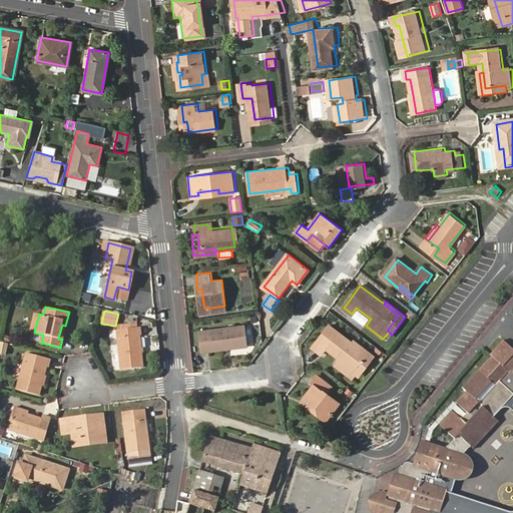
[(247,347),(244,325),(202,330),(204,351),(247,347)]
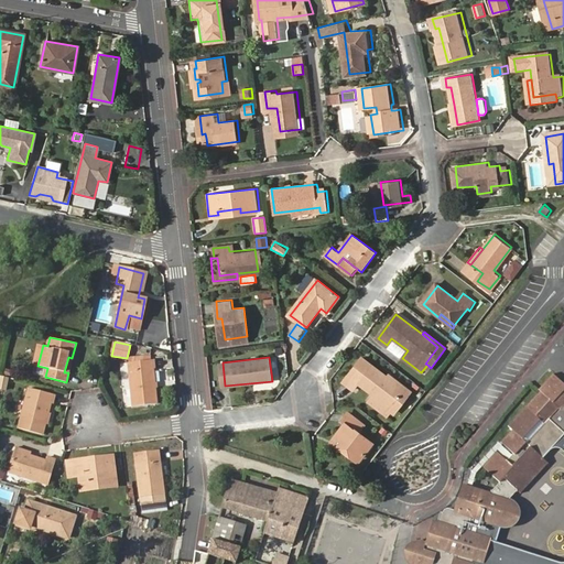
[(384,414),(390,408),(403,391),(388,378),(362,358),(344,381),(354,388),(359,381),(373,393),(368,401),(384,414)]
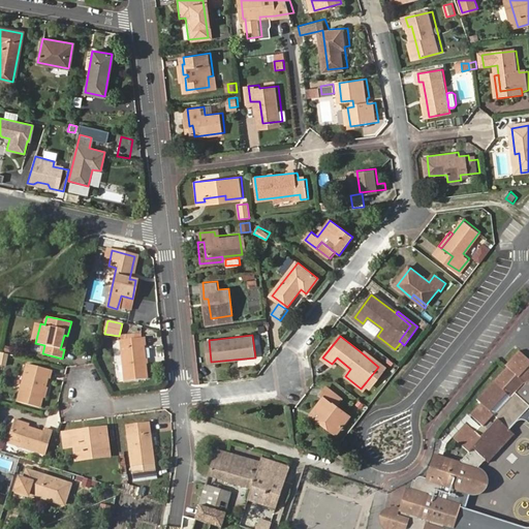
[(149,339),(128,340),(131,382),(152,380),(149,339)]
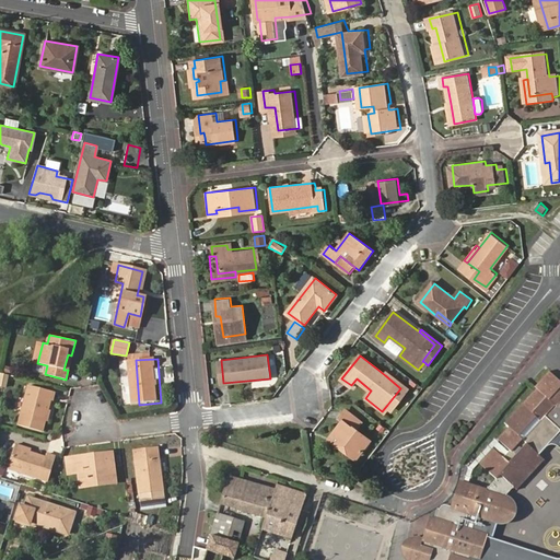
[(131,403),(127,368),(119,369),(124,404),(131,403)]
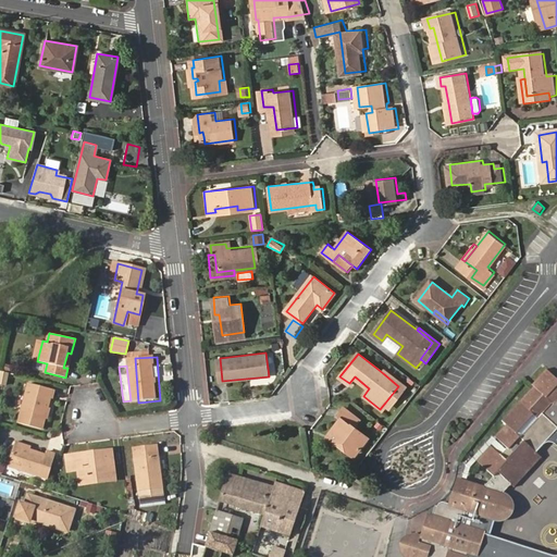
[(556,376),(547,368),(532,384),(516,401),(534,418),(519,433),(508,423),(494,437),(505,447),(500,452),(492,445),(478,461),(494,475),(481,489),(466,483),(459,502),(466,504),(463,509),(466,509),(491,518),(492,518),(498,519),(507,516),(511,512),(512,509),(514,506),(510,499),(503,495),(541,455),(536,452),(545,443),(556,429),(556,376)]
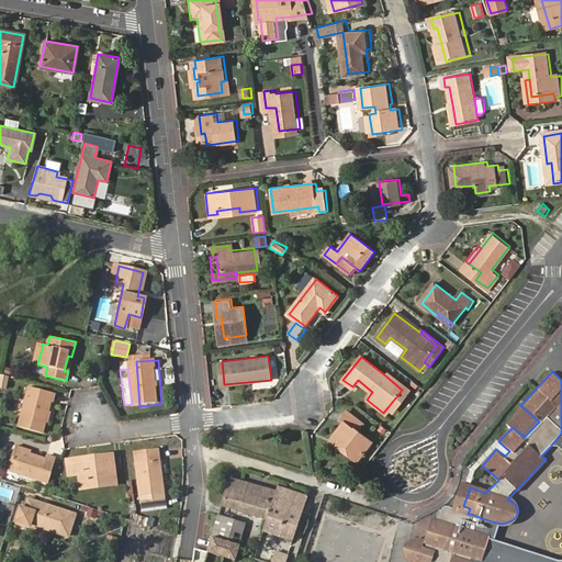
[(402,390),(389,406),(394,409),(408,392),(409,391),(389,374),(386,377),(402,390)]
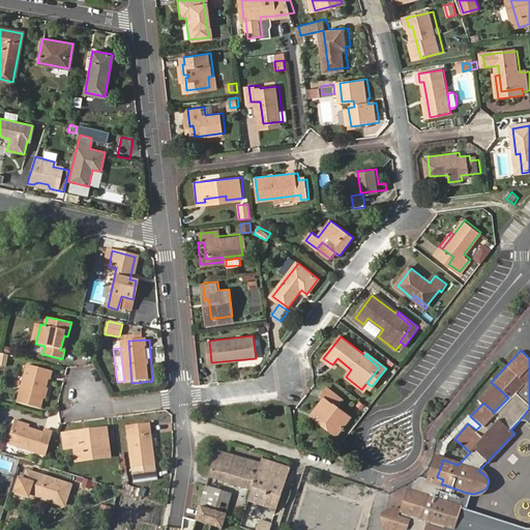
[(16,401),(35,407),(48,369),(27,362),(16,401)]
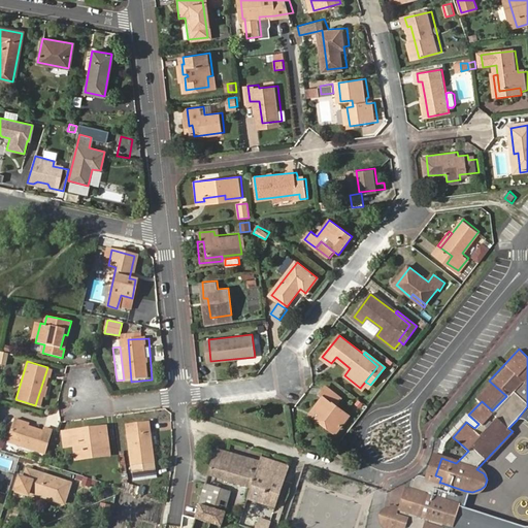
[(309,413),(318,419),(320,417),(336,429),(348,414),(334,403),(340,397),(326,386),(324,387),(321,395),(322,396),(309,413)]
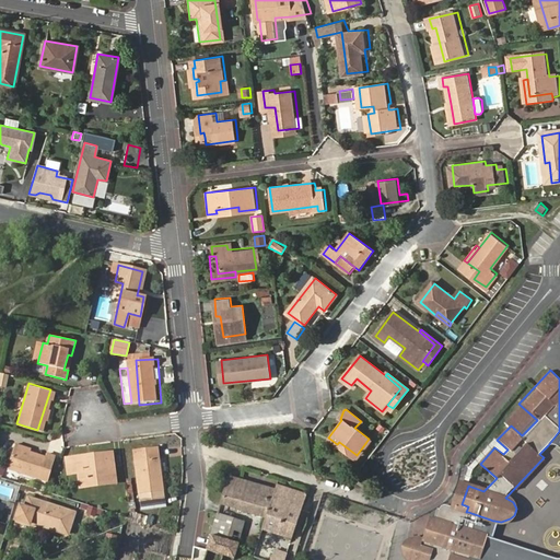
[(559,431),(548,445),(553,445),(556,445),(559,447),(559,431)]
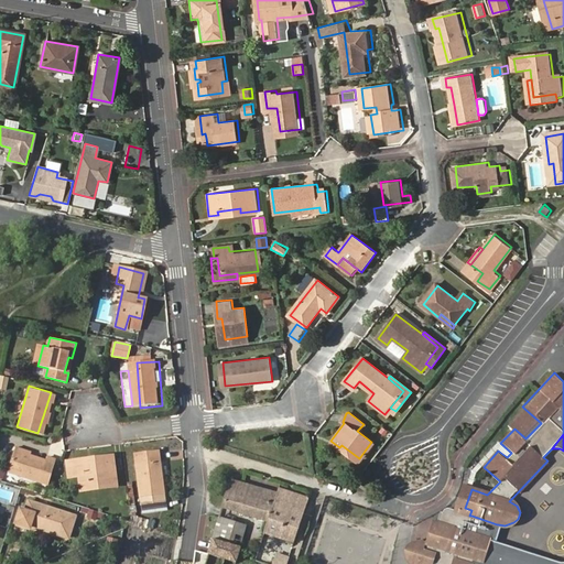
[(11,444),(9,449),(25,455),(26,453),(28,448),(11,444)]
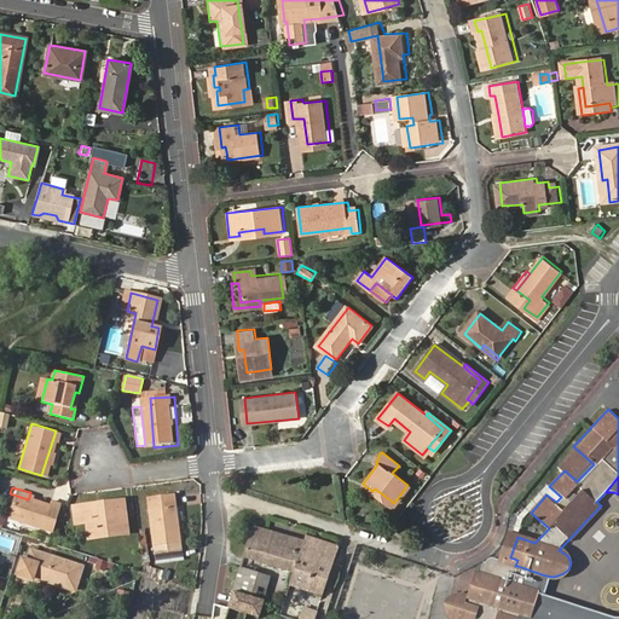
[(375,489),(372,491),(392,507),(394,503),(375,489)]
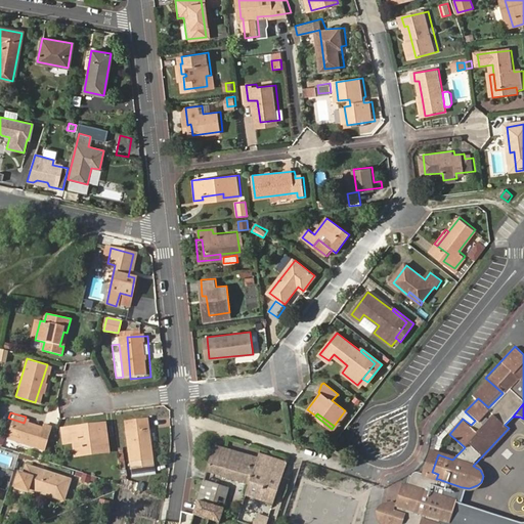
[(24,423),(8,418),(3,435),(42,447),(48,424),(41,422),(40,425),(25,421),(24,423)]
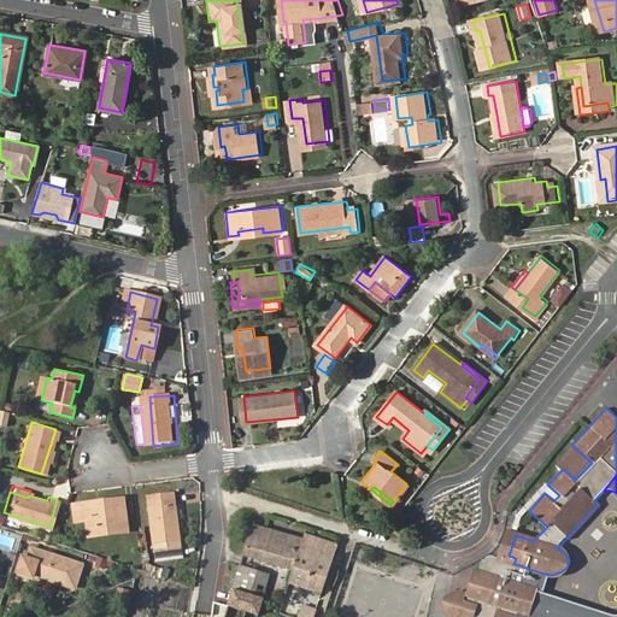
[(152,550),(177,547),(170,492),(146,494),(152,550)]
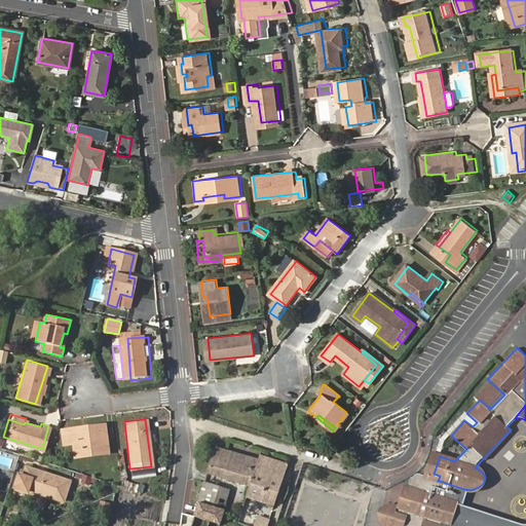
[(98,450),(99,453),(107,452),(105,423),(96,424),(96,427),(83,428),(82,425),(64,427),(66,441),(73,441),(75,455),(85,454),(84,451),(98,450)]
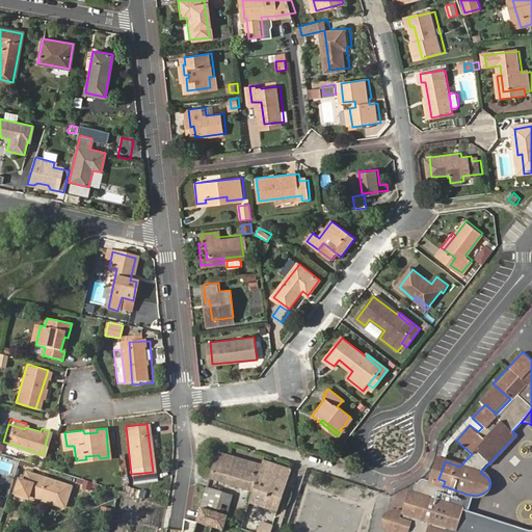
[(277,511),(291,470),(263,460),(261,464),(218,453),(211,478),(251,490),(249,502),(277,511)]
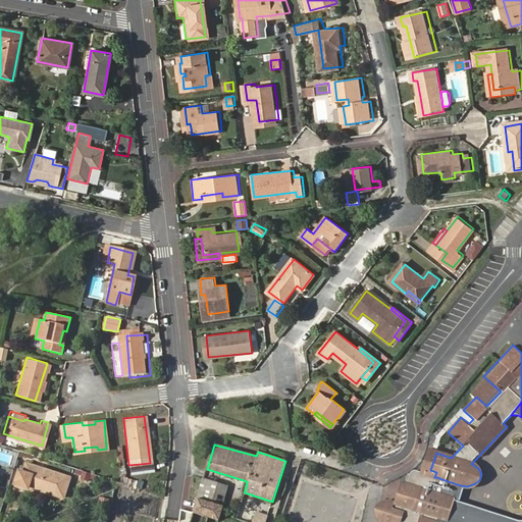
[(422,473),(434,477),(436,472),(430,470),(436,453),(430,451),(422,473)]
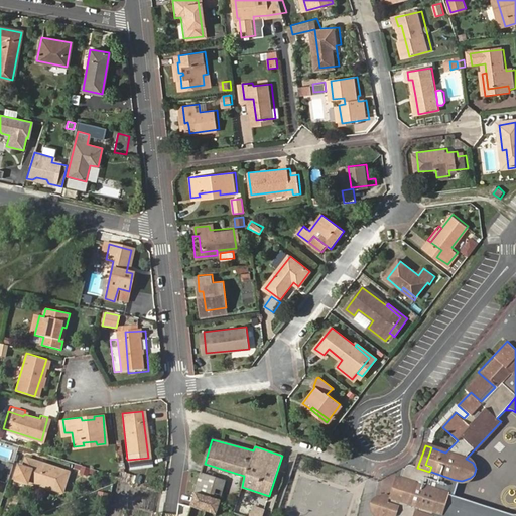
[(46,480),(45,483),(63,488),(69,471),(25,458),(23,464),(18,462),(15,476),(29,481),(29,478),(30,475),(46,480)]
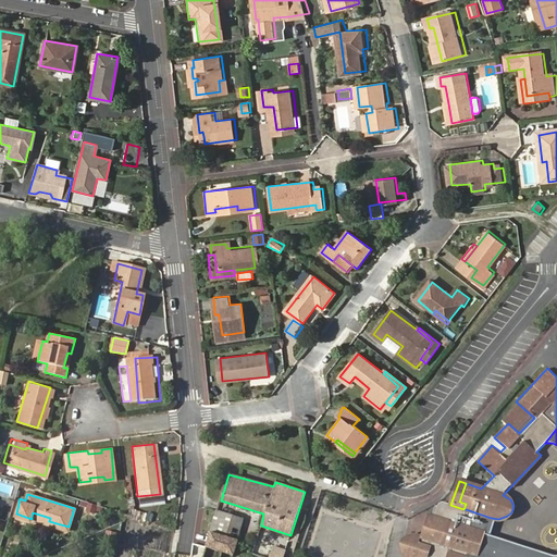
[(95,512),(96,503),(82,500),(81,510),(95,512)]
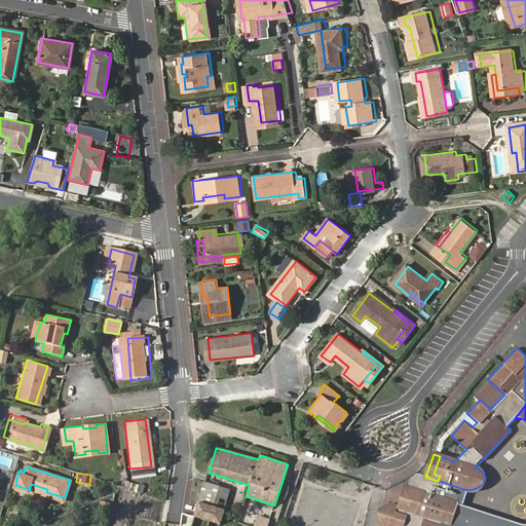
[(420,525),(440,525),(442,521),(451,524),(458,504),(435,496),(420,492),(425,477),(420,475),(419,475),(418,475),(417,474),(416,475),(415,475),(414,475),(413,476),(413,477),(412,477),(409,488),(405,487),(398,509),(389,505),(391,512),(387,515),(412,523),(420,525)]
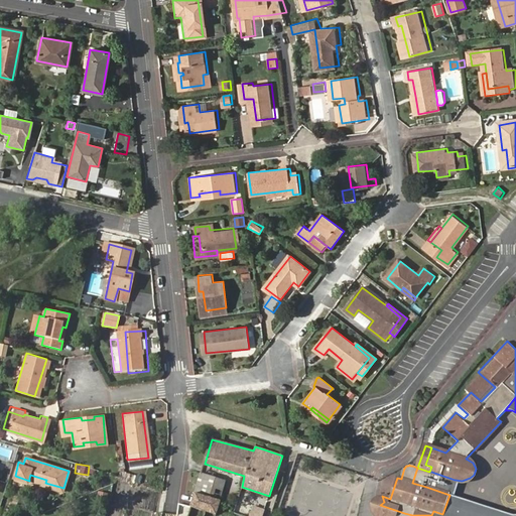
[(426,487),(431,472),(429,472),(417,468),(412,483),(426,487)]
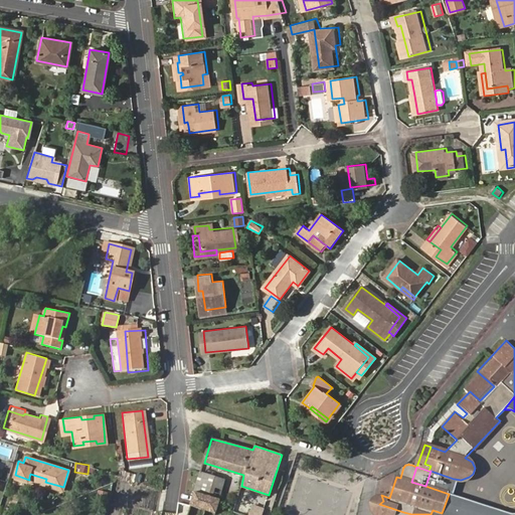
[(201,471),(190,506),(216,513),(226,479),(201,471)]
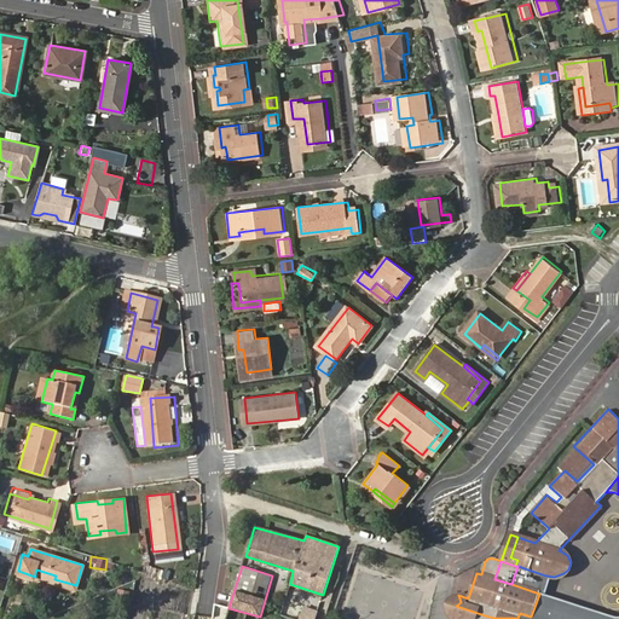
[(539,594),(545,576),(518,566),(512,584),(539,594)]
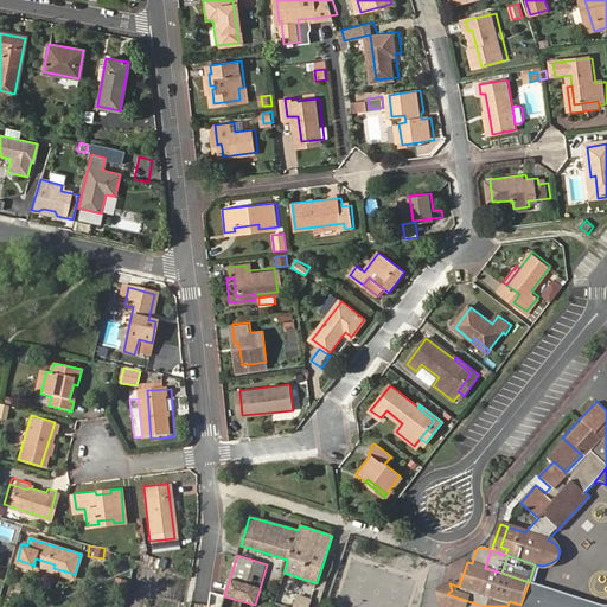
[(34,562),(53,568),(55,564),(36,558),(34,562)]
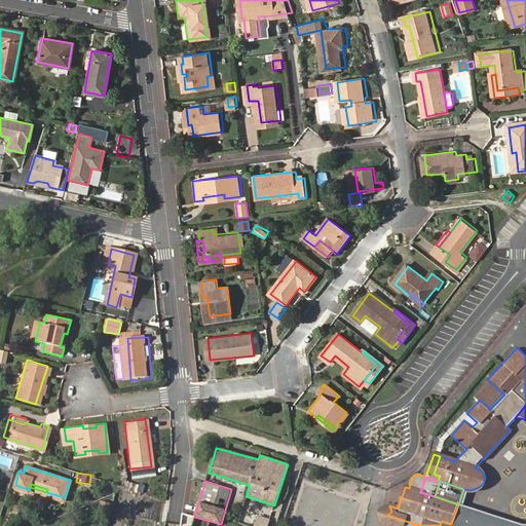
[(463,506),(458,504),(451,524),(456,525),(463,506)]
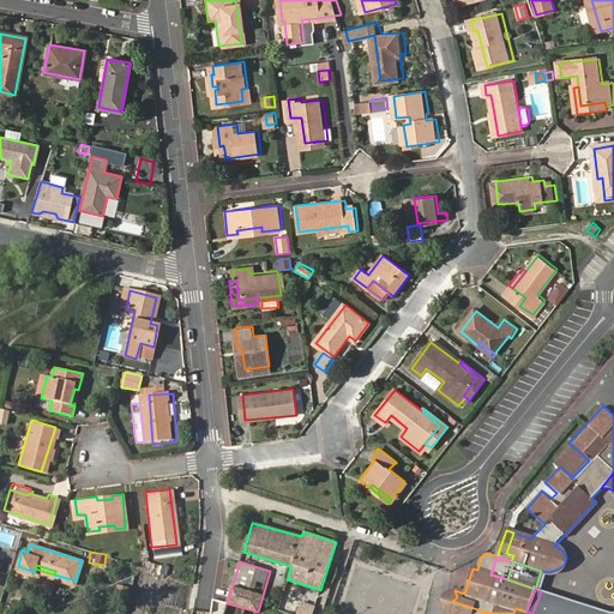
[(446,599),(452,601),(457,597),(455,590),(452,591),(450,594),(449,596),(447,599),(446,599)]
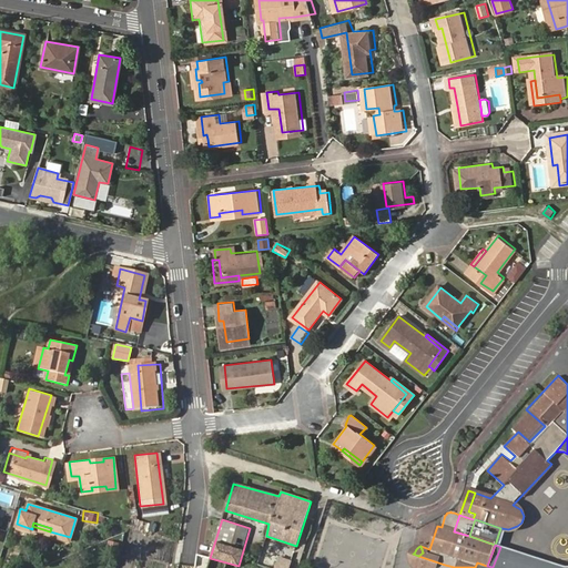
[(564,567),(500,547),(493,567),(487,566),(477,563),(475,567),(443,567),(435,565),(434,567),(567,567),(564,567)]
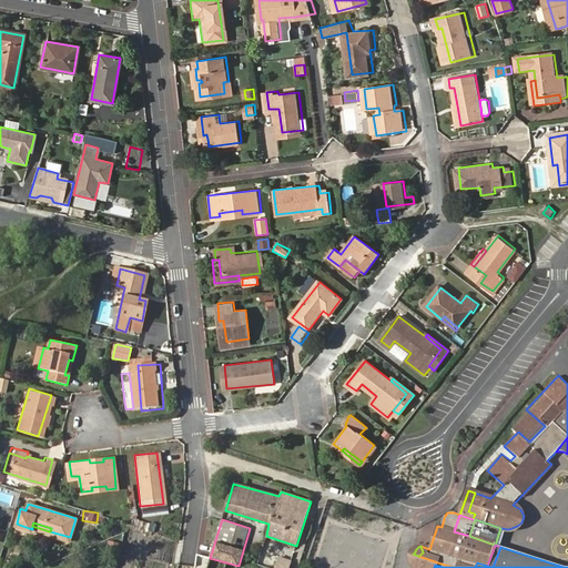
[(277,556),(275,567),(285,567),(287,558),(277,556)]
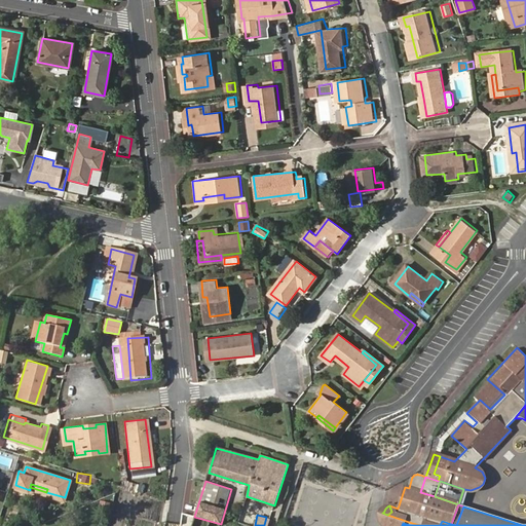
[(420,525),(412,523),(387,515),(386,516),(388,521),(383,525),(385,525),(402,525),(403,523),(410,525),(420,525)]
